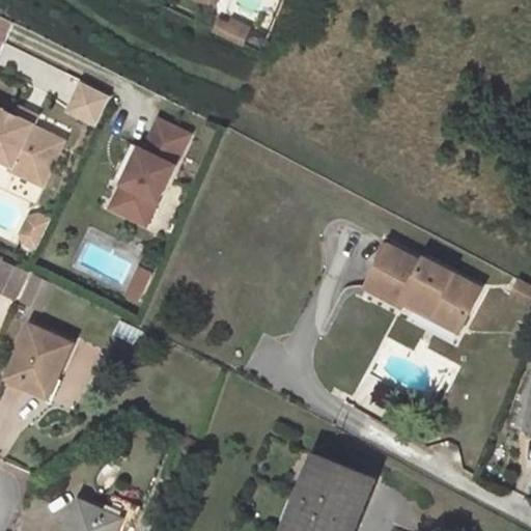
[(230,25),(219,20),(214,30),(225,36),(230,25)]
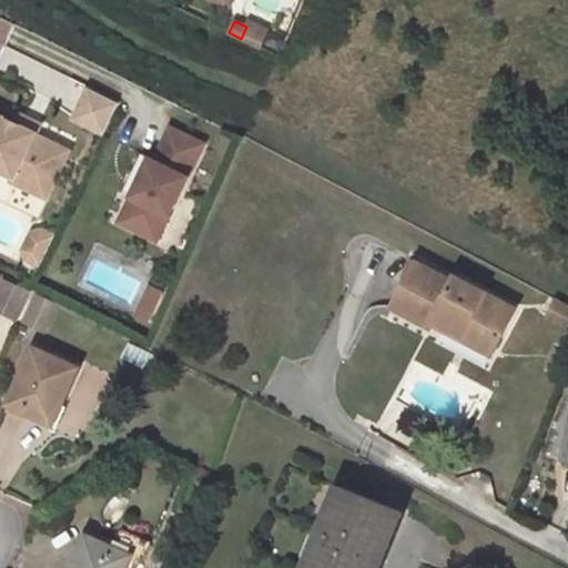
[(267,30),(249,21),(246,27),(241,39),(259,47),(267,30)]
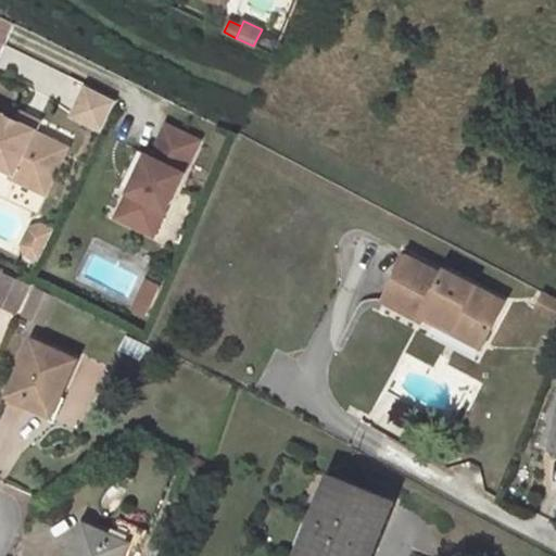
[(66,116),(101,131),(115,99),(80,84),(66,116)]
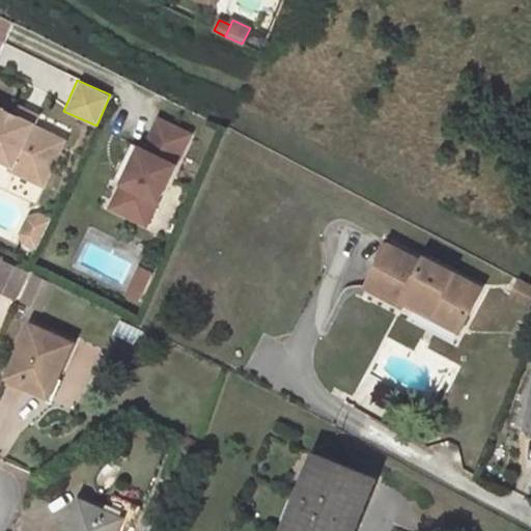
[(18,116),(0,108),(0,158),(14,165),(11,169),(44,185),(64,142),(33,127),(34,124),(18,116)]
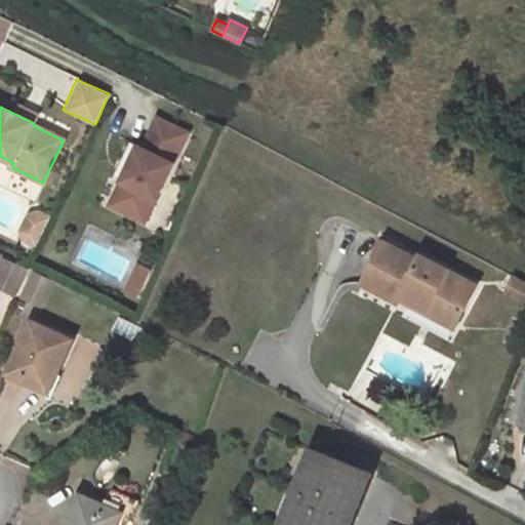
[(17,115),(34,123),(38,115),(21,107),(17,115)]
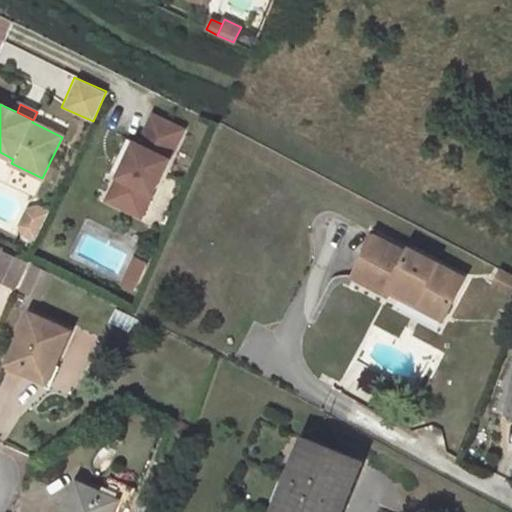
[(184,129),(153,115),(139,145),(135,142),(118,177),(107,200),(141,217),(184,129)]
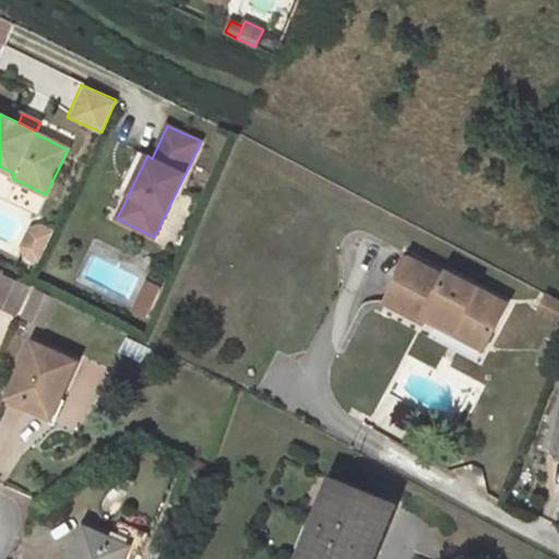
[(129,193),(147,155),(140,152),(121,190),(129,193)]
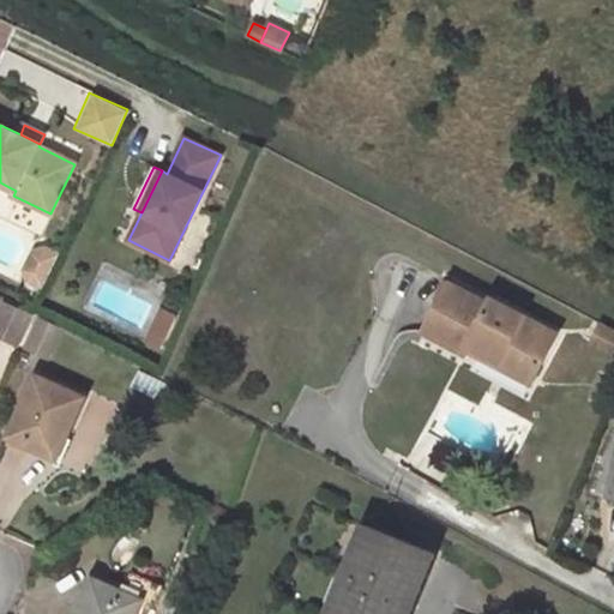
[(470,344),(534,379),(558,333),(493,300),(491,305),(451,283),(425,331),(467,354),(470,344)]
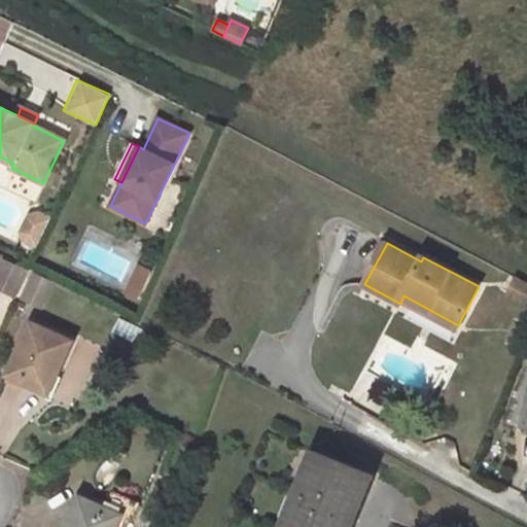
[(0,289),(15,296),(28,269),(3,258),(0,265),(0,289)]
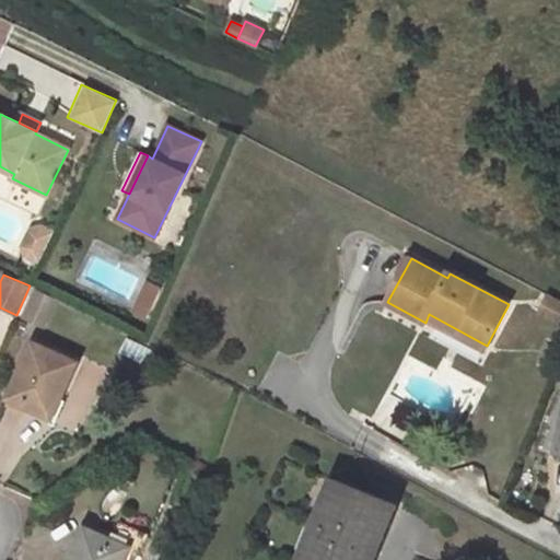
[(56,299),(36,291),(25,315),(45,324),(56,299)]
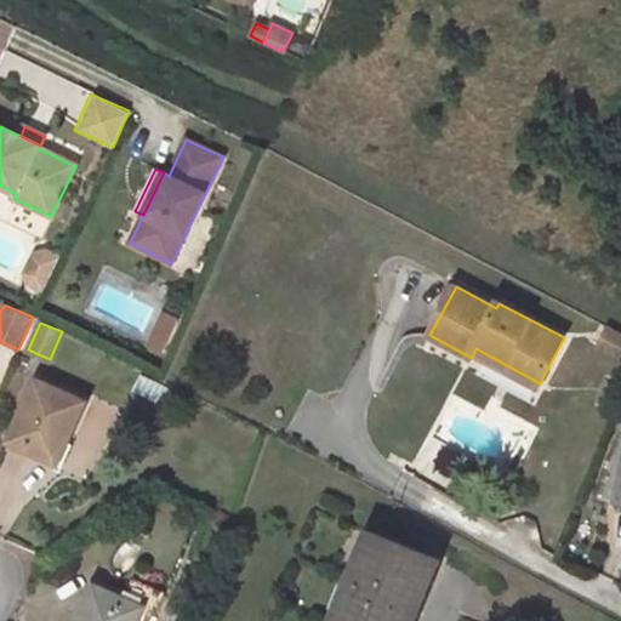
[(620,335),(609,329),(598,346),(620,358),(620,335)]
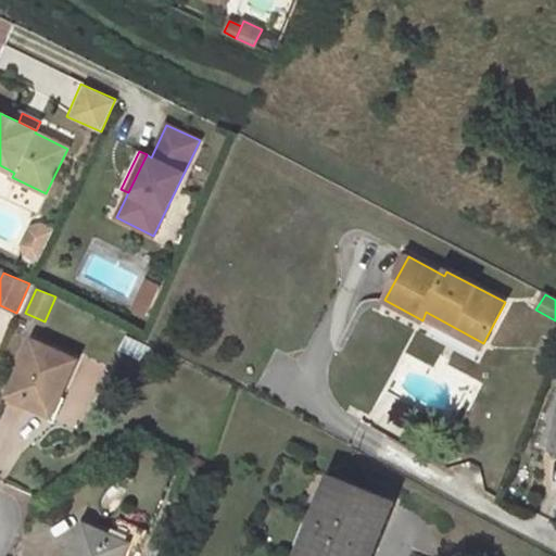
[(77,359),(34,340),(9,395),(49,414),(57,396),(60,397),(77,359)]
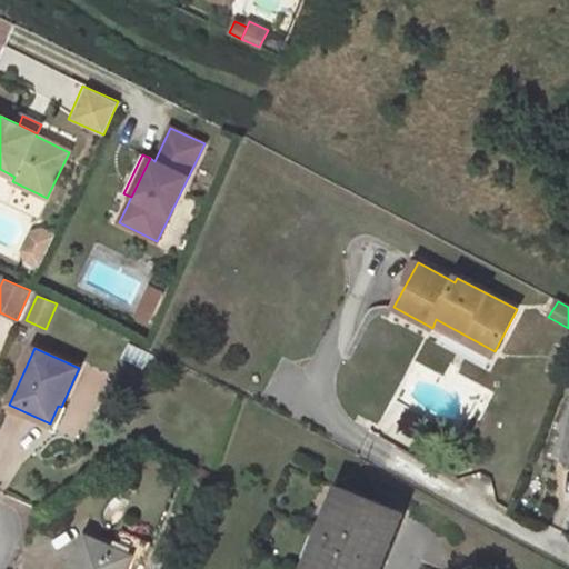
[(388,550),(402,512),(346,489),(312,568),(379,568),(382,562),(375,560),(379,546),(388,550)]
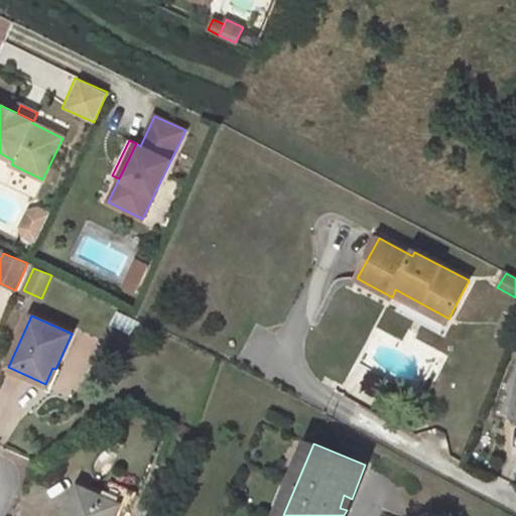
[(113,515),(119,505),(130,510),(137,492),(111,481),(104,497),(81,487),(74,503),(72,502),(65,515),(113,515)]
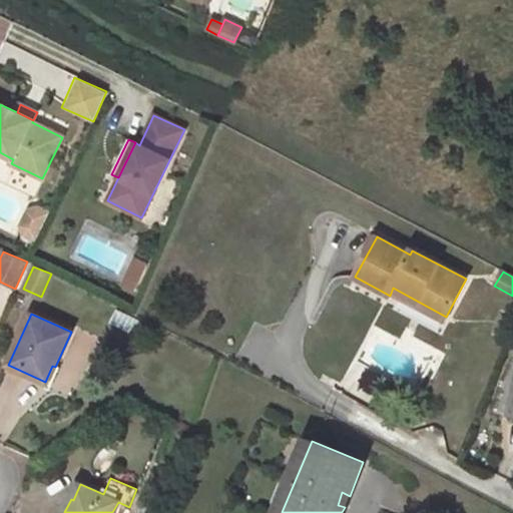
[(345,507),(350,496),(342,492),(338,505),(345,507)]
